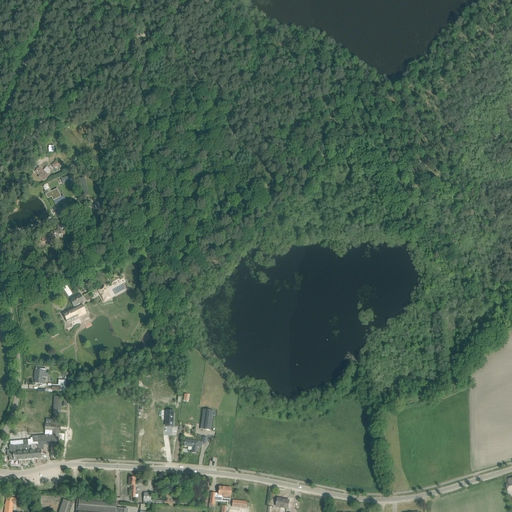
[(56,161),(51,165),(54,169),(59,165),(56,161)]
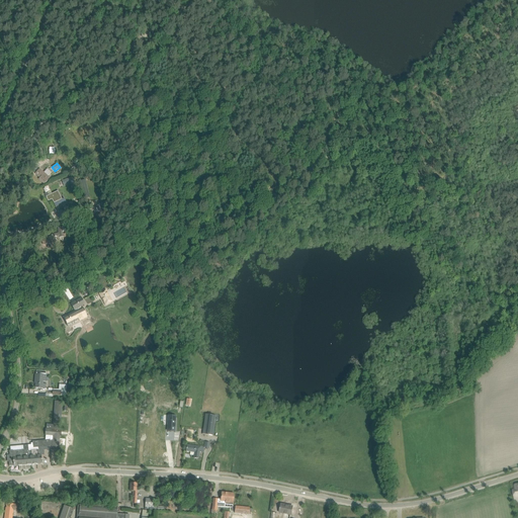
[(39,169),(38,170),(35,173),(40,178),(38,179),(45,184),(51,177),(50,176),(49,177),(39,169)]
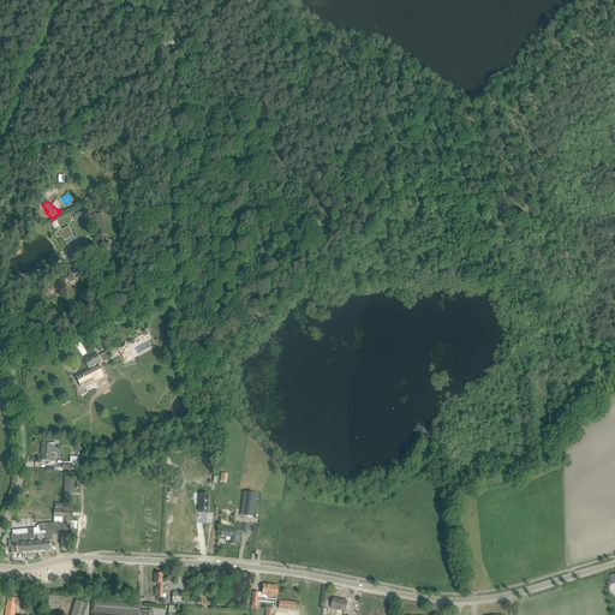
[(95,218),(99,233),(106,232),(101,215),(95,218)]
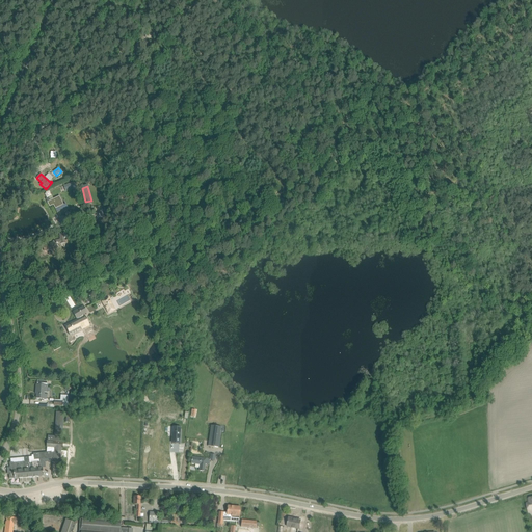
[(53,205),(58,215),(69,210),(65,204),(63,205),(62,203),(59,195),(47,202),(49,207),(53,205)]
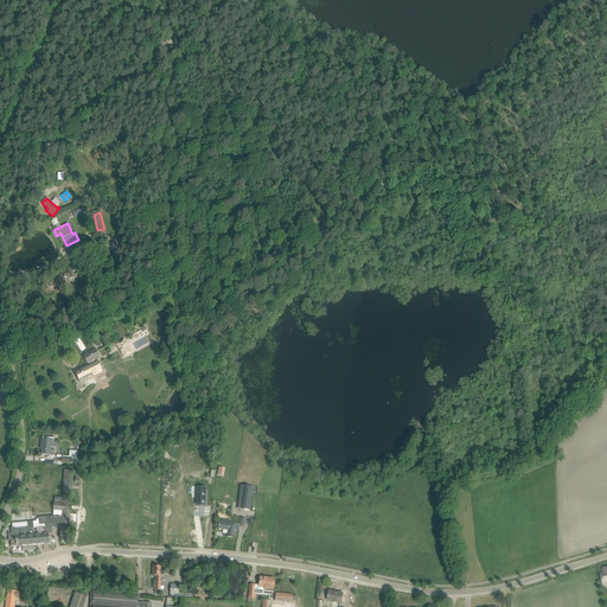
[(51,287),(56,285),(66,282),(65,278),(70,276),(70,278),(74,278),(74,272),(76,272),(76,266),(68,267),(69,273),(61,275),(61,278),(52,279),(52,278),(45,280),(46,282),(50,282),(51,287)]
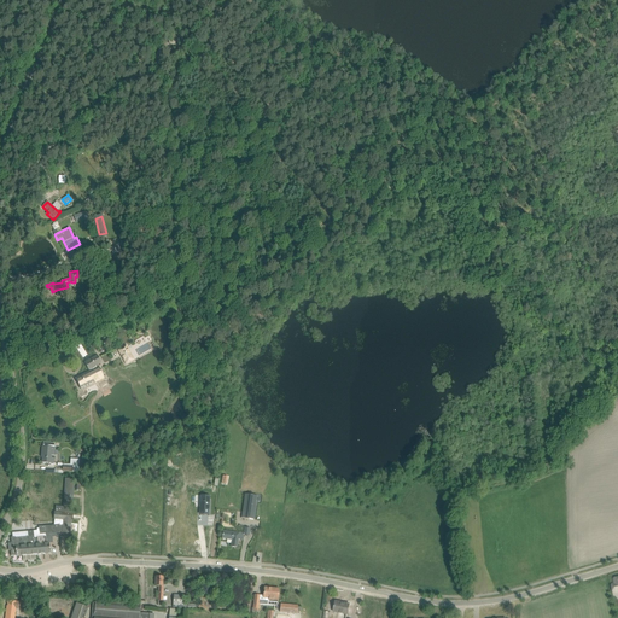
[(77,349),(82,360),(89,357),(83,345),(77,349)]
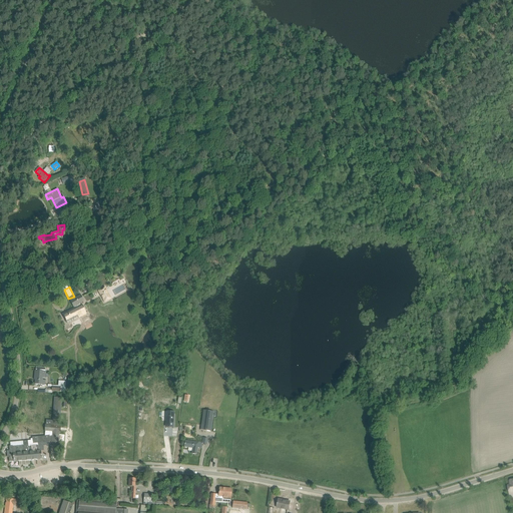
[(104,303),(111,299),(104,287),(98,291),(104,303)]
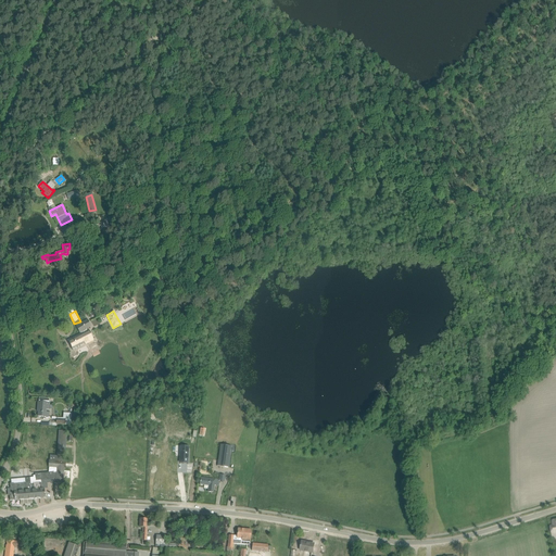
[(81,335),(68,341),(73,350),(85,343),(86,344),(93,340),(89,330),(88,330),(87,329),(91,327),(87,320),(76,327),(80,333),(80,332),(81,335)]
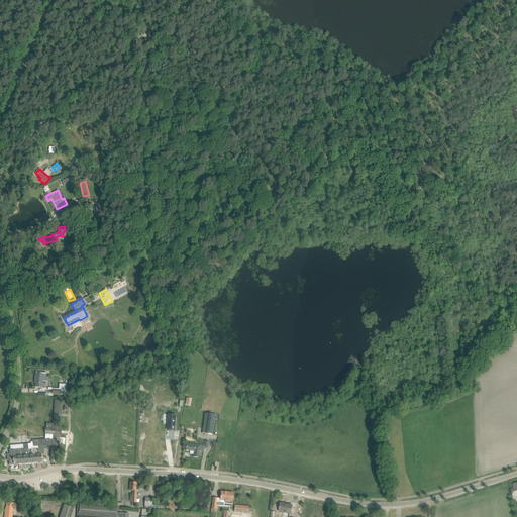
[(44,371),(36,371),(36,374),(35,374),(34,381),(36,381),(35,387),(45,388),(45,383),(42,383),(42,381),(45,381),(45,376),(46,375),(44,375),(44,371)]
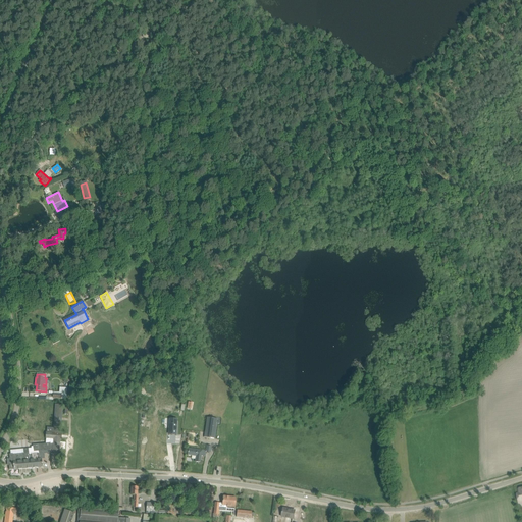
[(46,432),(46,444),(50,444),(51,450),(54,450),(54,452),(58,453),(58,451),(60,451),(60,439),(61,439),(61,433),(60,433),(62,413),(62,408),(62,405),(56,405),(54,428),(47,427),(47,432),(46,432)]
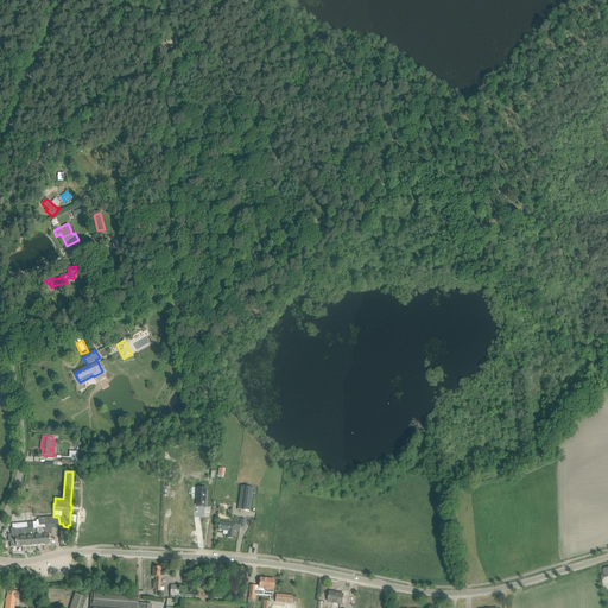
[(241,486),(238,510),(249,511),(253,488),(241,486)]
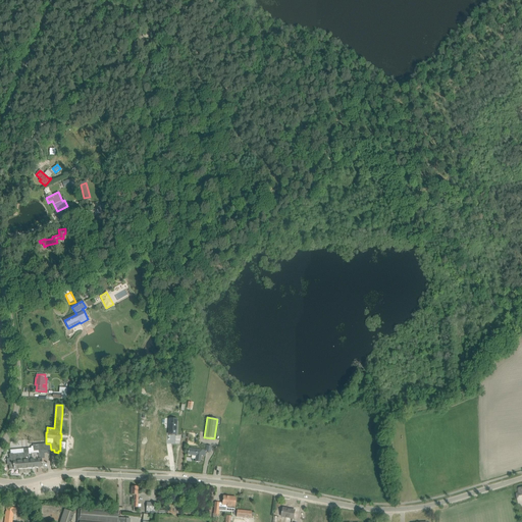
[(122,431),(121,444),(128,445),(128,449),(135,449),(135,441),(128,440),(129,432),(122,431)]
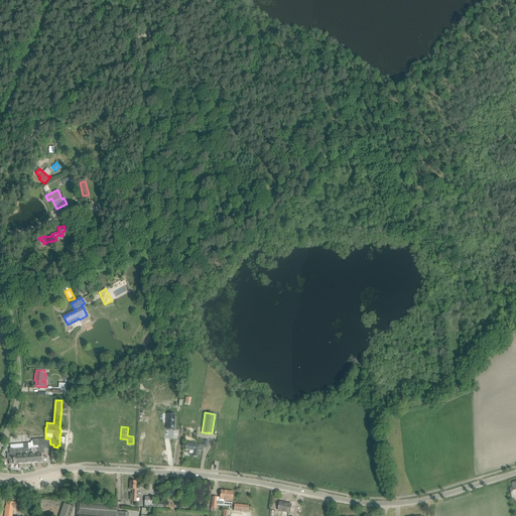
[(151,429),(151,437),(155,437),(155,439),(161,439),(161,437),(165,438),(165,430),(151,429)]
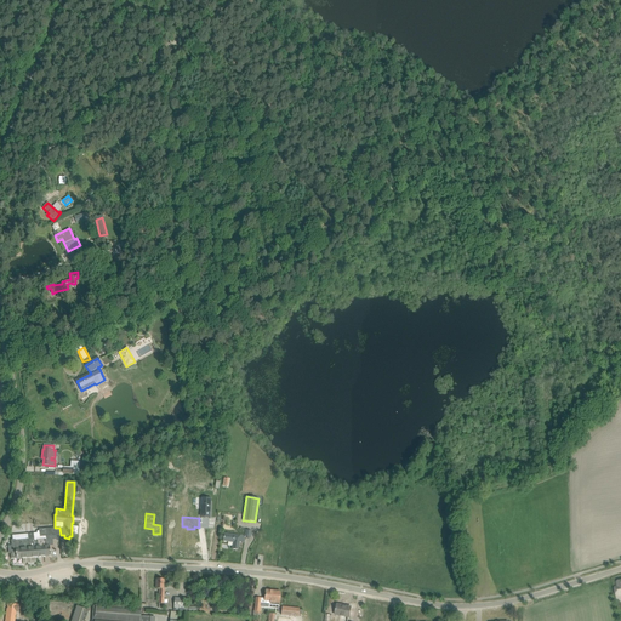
[(11,546),(9,546),(10,553),(11,553),(11,559),(12,559),(17,558),(17,559),(23,558),(23,563),(36,562),(36,557),(51,556),(50,550),(50,546),(46,546),(46,540),(44,540),(43,537),(61,535),(60,528),(55,528),(39,529),(39,536),(34,536),(34,534),(18,535),(12,535),(12,540),(11,540),(11,546)]
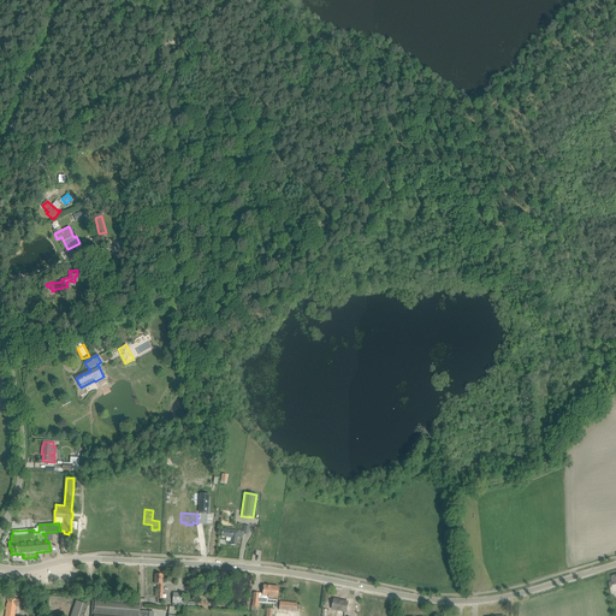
[(223,529),(223,531),(221,537),(231,538),(231,545),(237,545),(238,538),(243,538),(243,533),(248,534),(249,526),(243,526),(243,531),(242,529),(242,532),(223,529)]
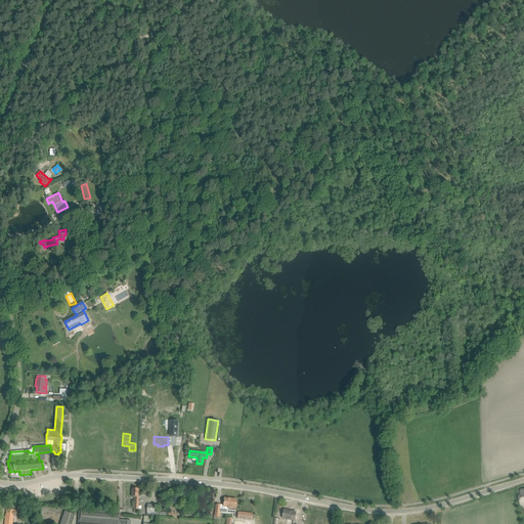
[(224,498),(224,504),(223,507),(227,507),(227,512),(235,512),(236,499),(224,498)]
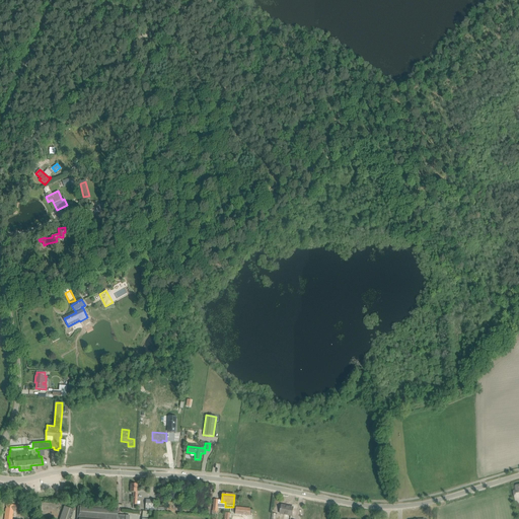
[(146,500),(146,511),(164,512),(165,507),(157,507),(157,505),(154,505),(154,501),(146,500)]
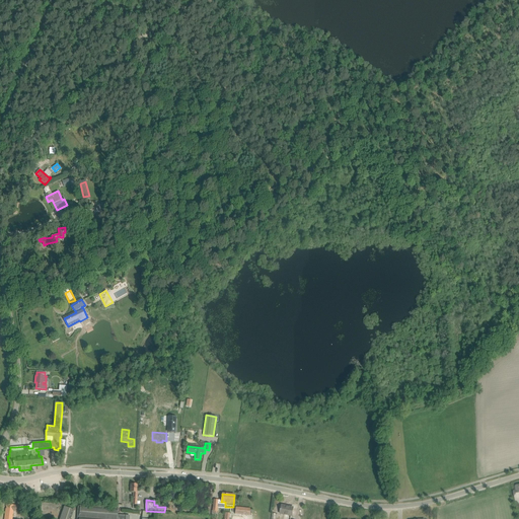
[(11,518),(13,511),(36,514),(38,504),(31,504),(27,504),(27,503),(18,502),(17,506),(7,505),(6,511),(7,511),(6,518),(5,518),(4,518),(11,518)]
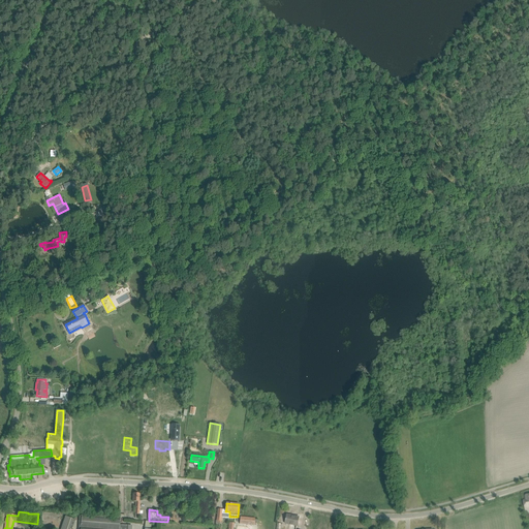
[(287,515),(286,520),(285,524),(293,525),(292,528),(293,528),(296,528),(297,526),(298,526),(299,519),(292,517),(292,516),(287,515)]
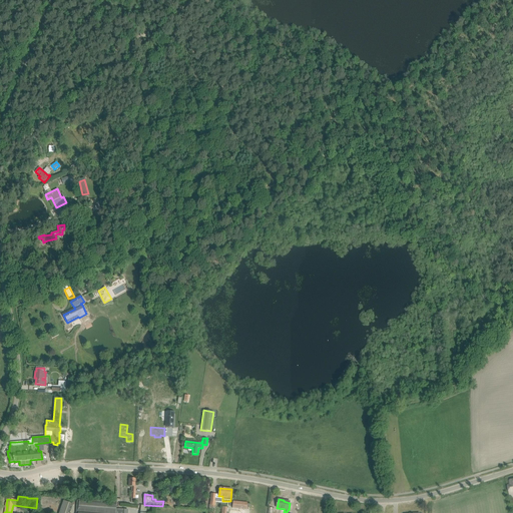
[(79,500),(78,505),(77,505),(76,512),(127,512),(128,509),(124,509),(124,511),(116,510),(116,503),(79,500)]
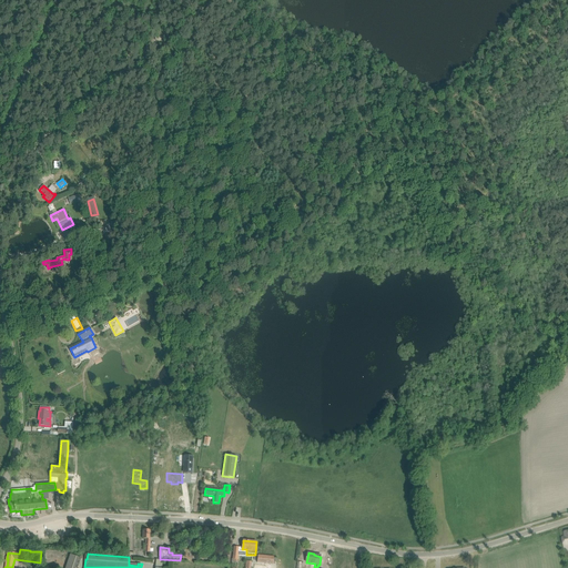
[(70,555),(66,567),(77,567),(81,558),(70,555)]
